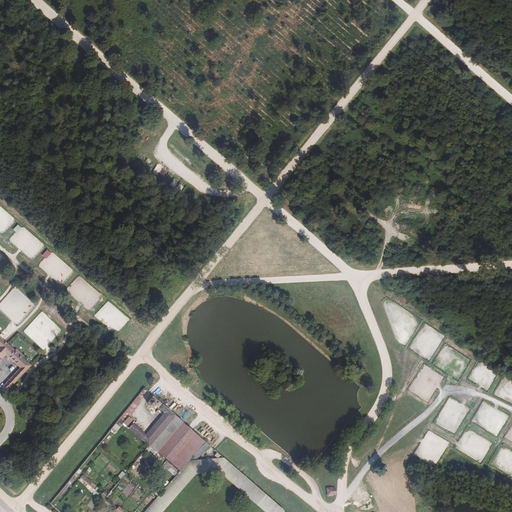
[(156,175),(161,168),(157,165),(152,172),(156,175)]
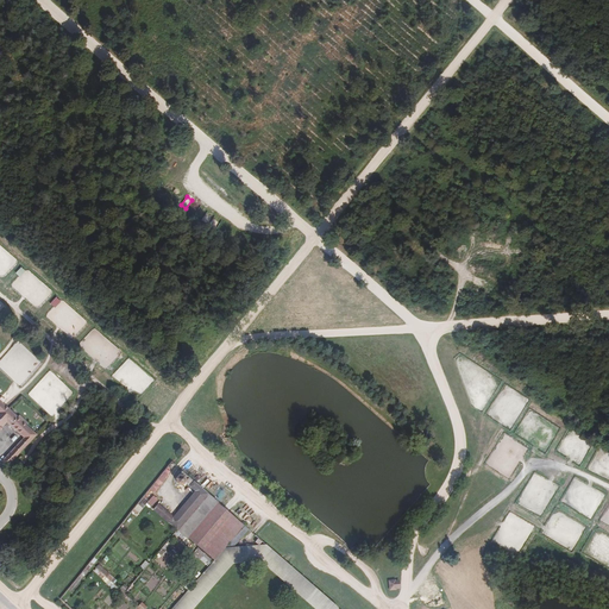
[(19,277),(25,271),(20,267),(14,274),(19,277)]
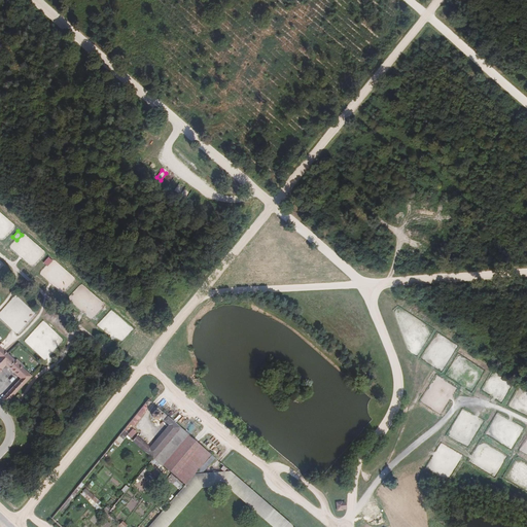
[(2,399),(6,403),(31,377),(0,347),(0,371),(6,364),(21,379),(2,399)]
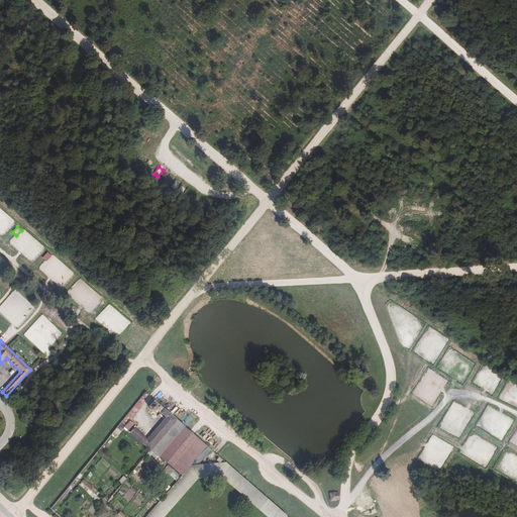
[(153,403),(152,404),(151,404),(150,405),(149,406),(149,407),(149,408),(150,409),(150,410),(151,411),(153,411),(154,411),(156,411),(157,411),(158,410),(158,408),(158,406),(158,405),(157,404),(154,403),(153,403)]
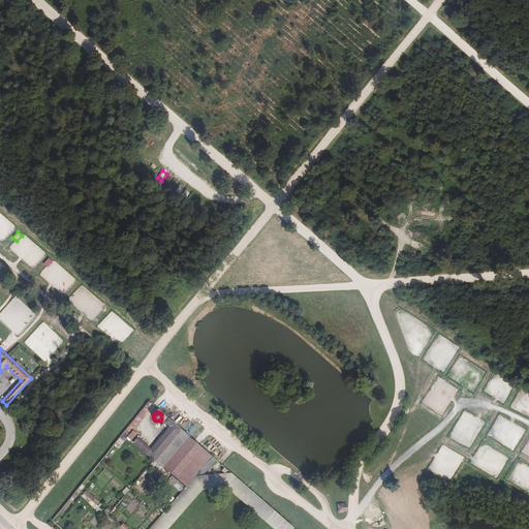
[(181,430),(168,418),(167,418),(164,423),(169,428),(151,449),(137,437),(132,443),(154,461),(181,430)]
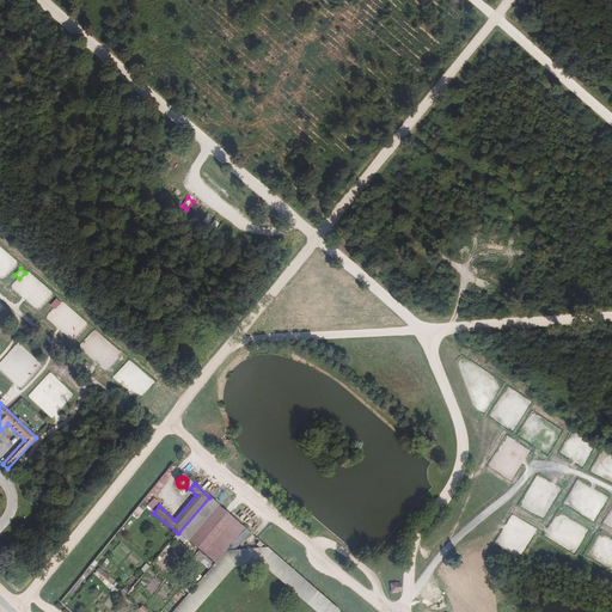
[(245,528),(209,497),(178,533),(214,564),(245,528)]
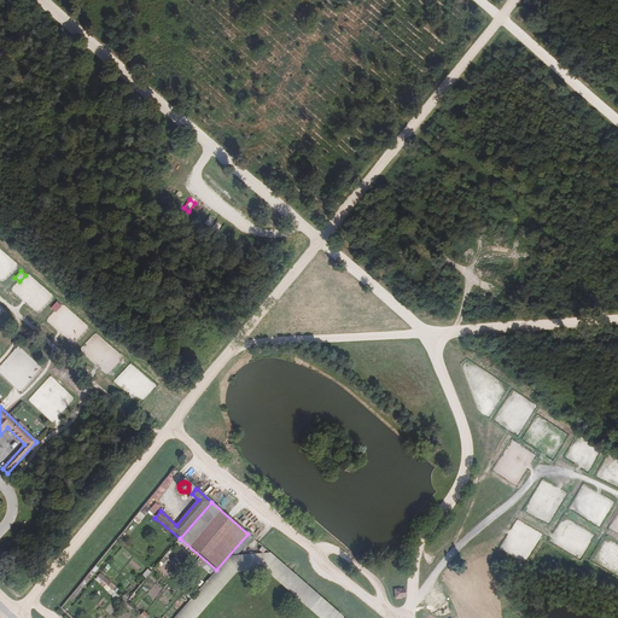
[(144,507),(134,518),(139,522),(149,511),(144,507)]
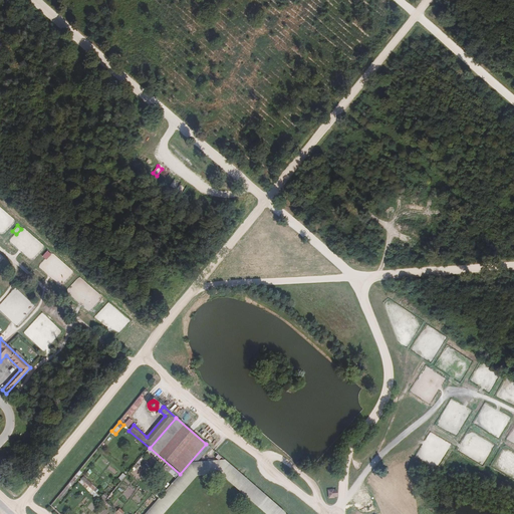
[(92,495),(97,490),(84,475),(78,481),(92,495)]
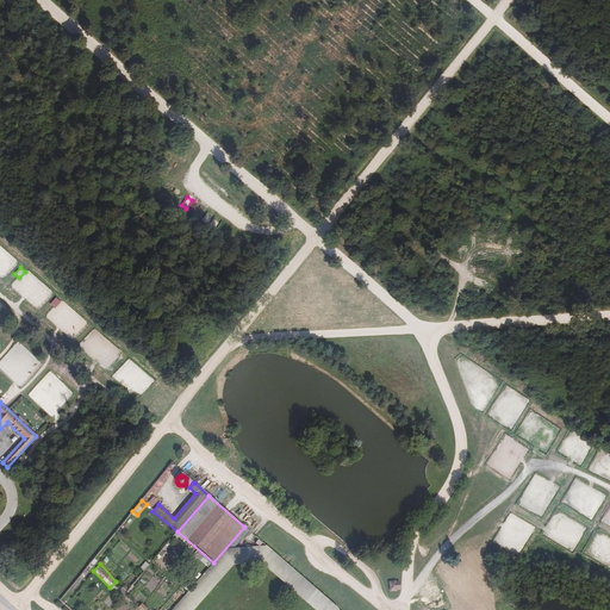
[(390,591),(400,591),(400,580),(388,580),(390,591)]
